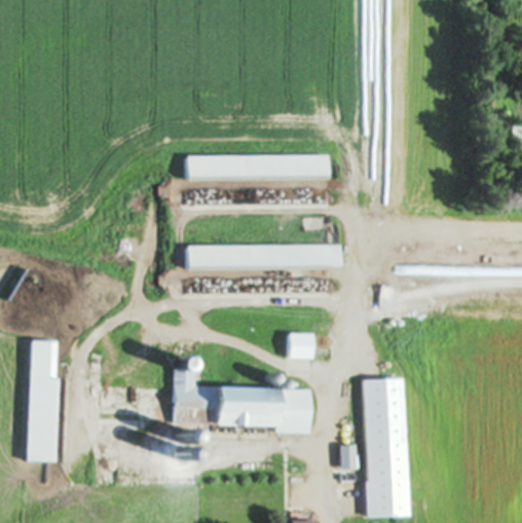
[(521,124),(512,124),(512,155),(521,155),(521,124)]
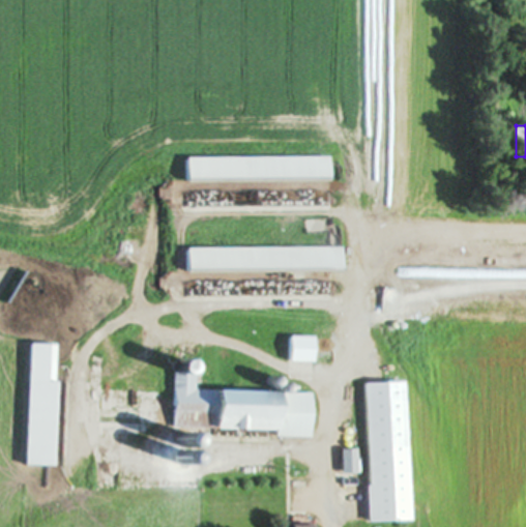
[(187,156),(187,180),(331,180),(331,155),(187,156)]
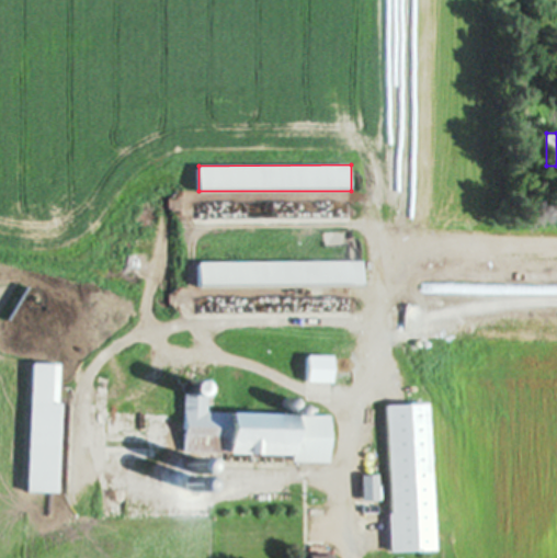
[(365,260),(200,261),(200,286),(365,286),(365,260)]
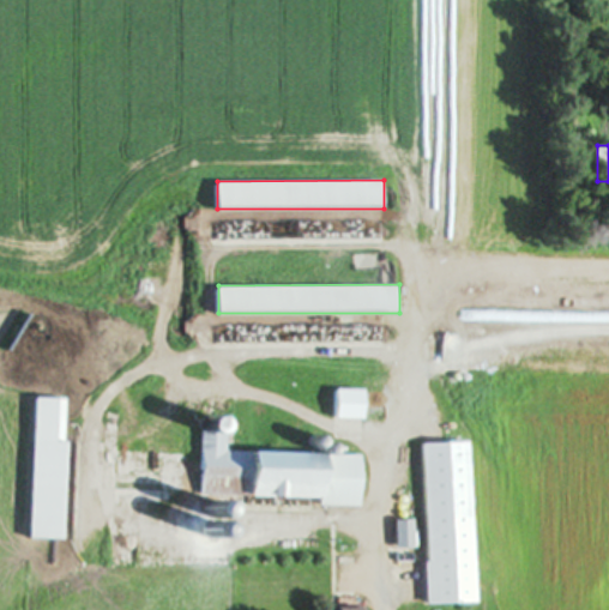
[(366,388),(337,388),(337,418),(366,418),(366,388)]
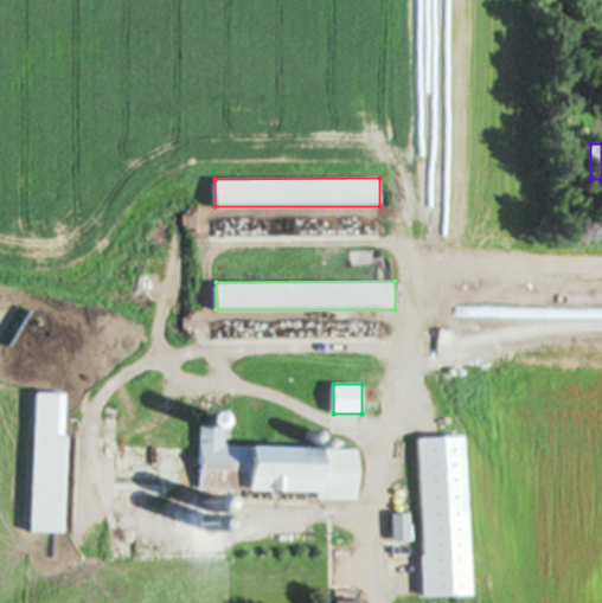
[(360,449),(225,444),(225,427),(202,425),(200,441),(117,438),(116,485),(319,491),(319,499),(358,500),(360,449)]
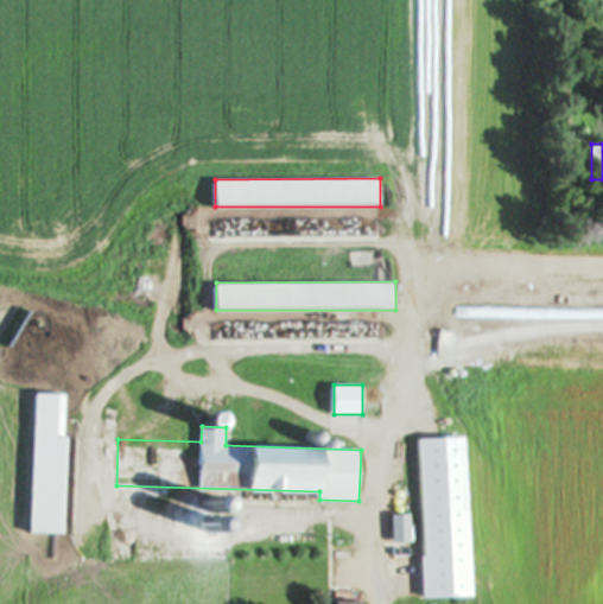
[(31,531),(65,532),(69,437),(33,436),(31,531)]
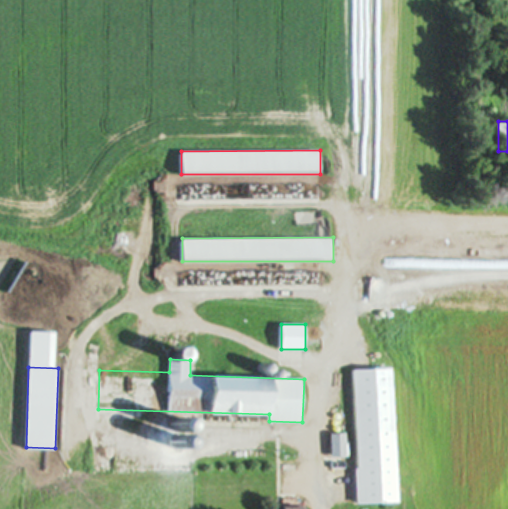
[(393,368),(354,369),(357,502),(396,501),(393,368)]
